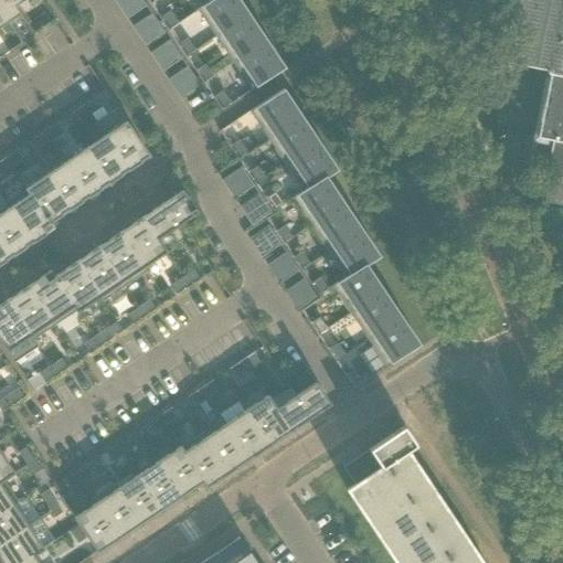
[(0,0),(0,6),(10,22),(23,13),(19,6),(25,0),(0,0)]
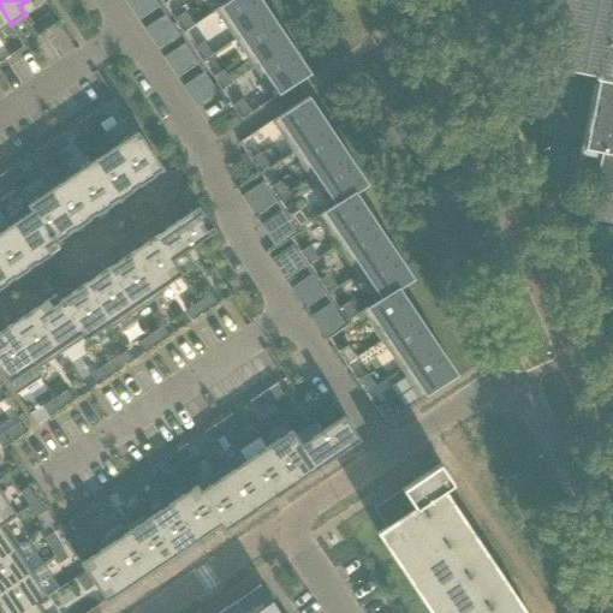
[(226,3),(216,9),(237,39),(274,15),(263,0),(232,0),(227,4),(226,3)]
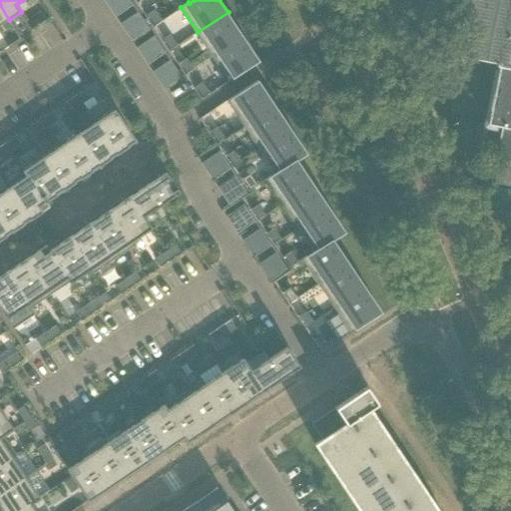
[(467,0),(457,54),(500,63),(489,123),(503,126),(496,157),(510,160),(510,0),(467,0)]
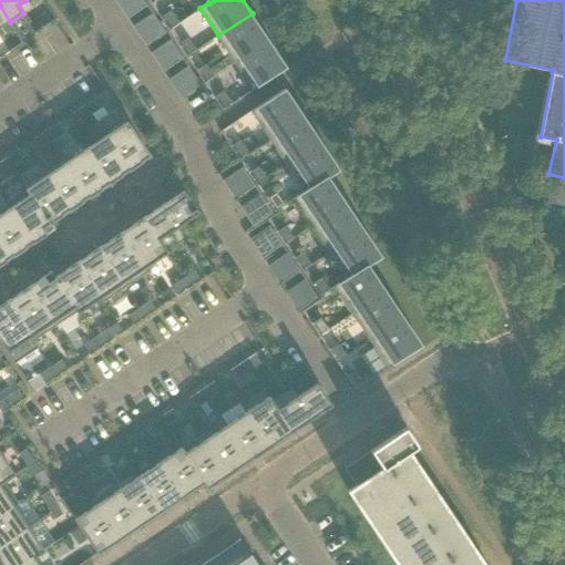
[(0,28),(10,22),(0,6),(0,28)]
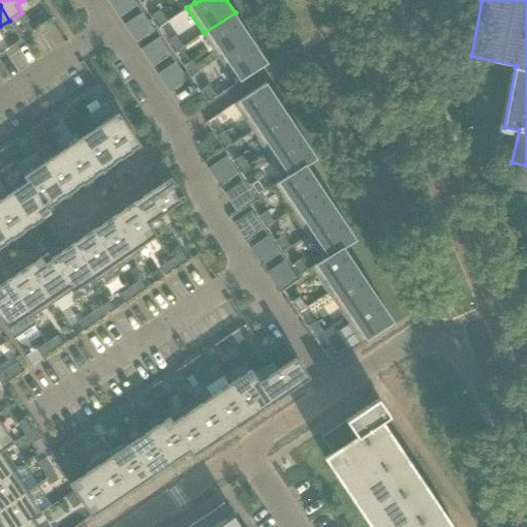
[(160,9),(153,13),(160,25),(167,20),(160,9)]
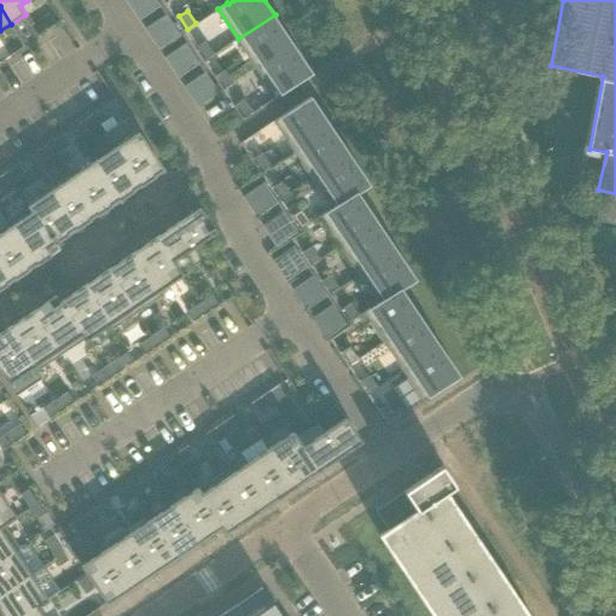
[(39,33),(25,15),(11,24),(24,42),(39,33)]
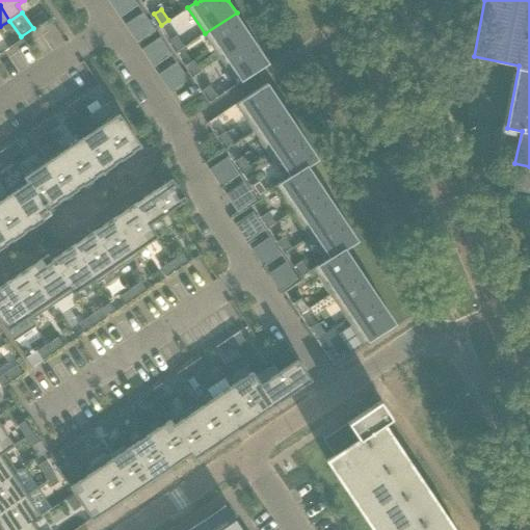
[(237,12),(205,33),(221,58),(254,37),(237,12)]
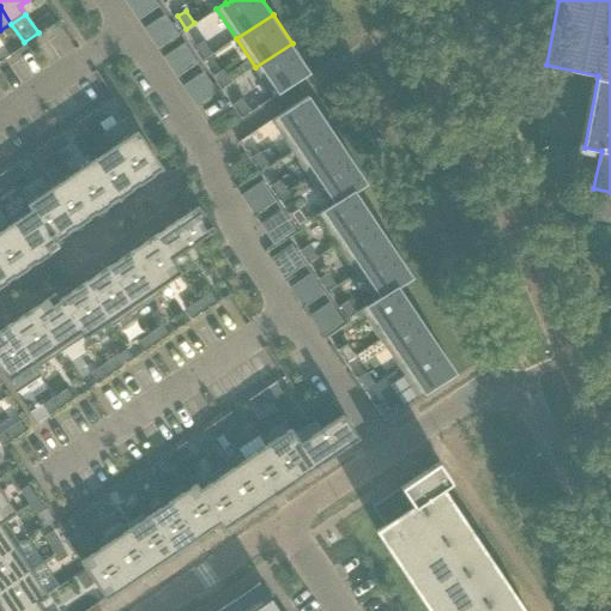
[(205,40),(198,44),(205,58),(213,52),(205,40)]
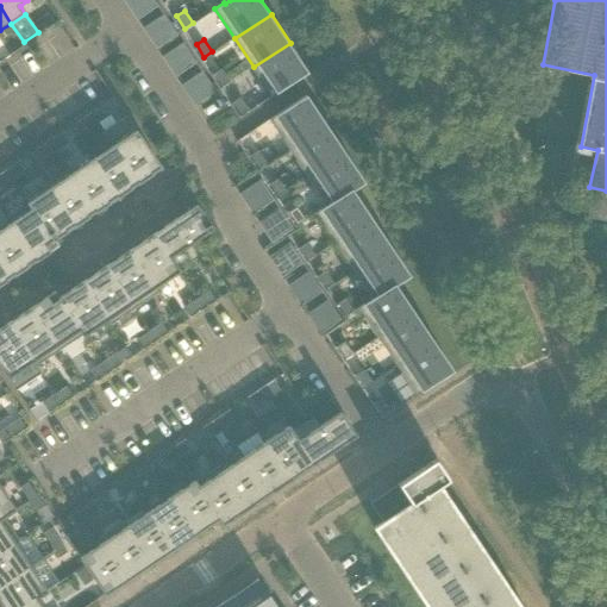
[(291,43),(254,67),(273,95),(310,72),(291,43)]
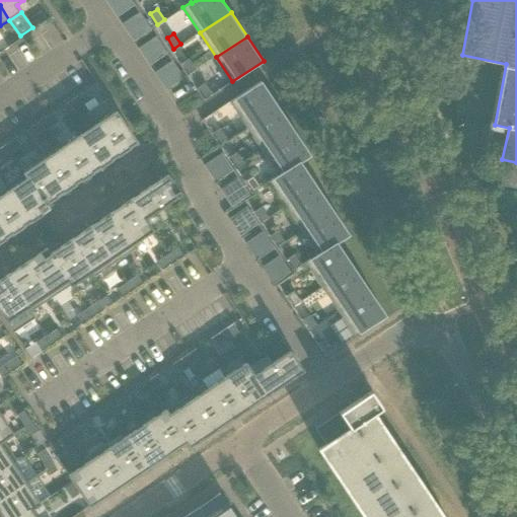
[(190,58),(183,62),(191,72),(197,68),(190,58)]
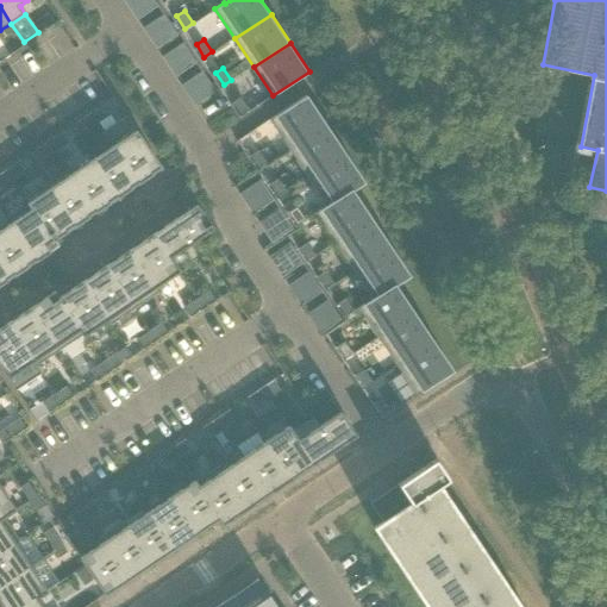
[(270,118),(291,146),(326,123),(325,120),(323,121),(308,100),(311,99),(307,94),(270,118)]
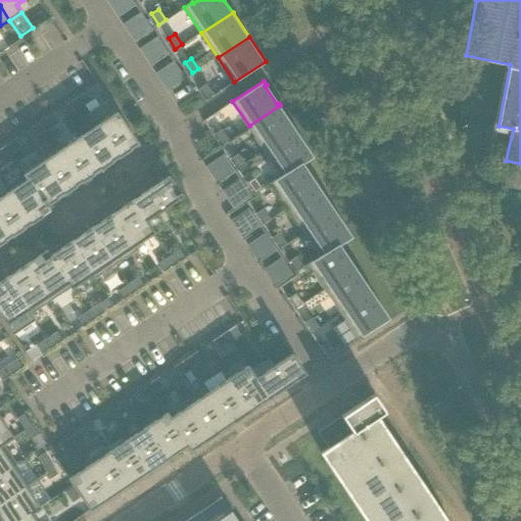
[(207,83),(201,87),(208,97),(215,93),(207,83)]
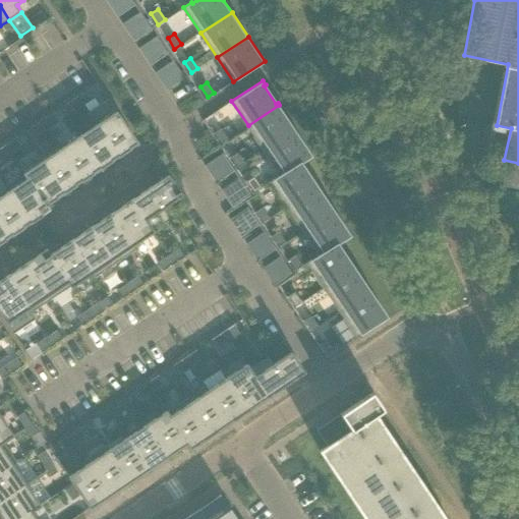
[(91,90),(80,97),(85,104),(96,97),(91,90)]
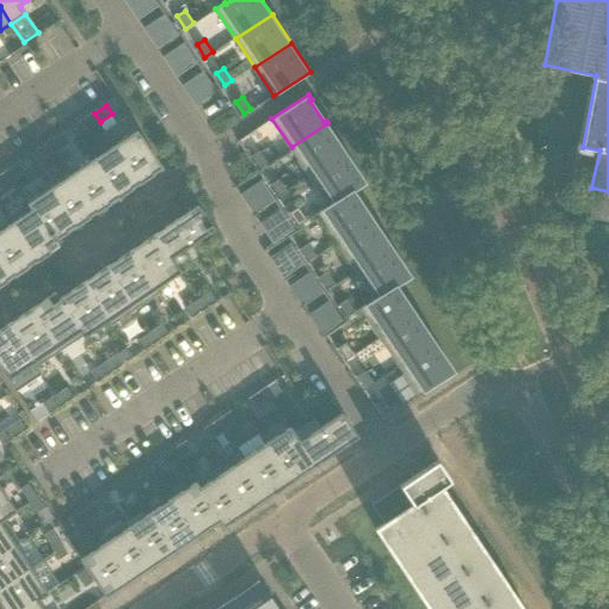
[(94,114),(82,122),(88,129),(100,122),(94,114)]
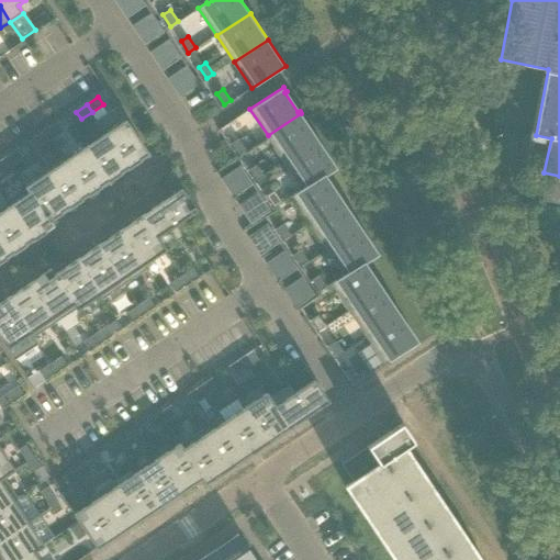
[(268,135),(286,161),(318,140),(317,136),(315,137),(302,118),(304,118),(301,113),(268,135)]
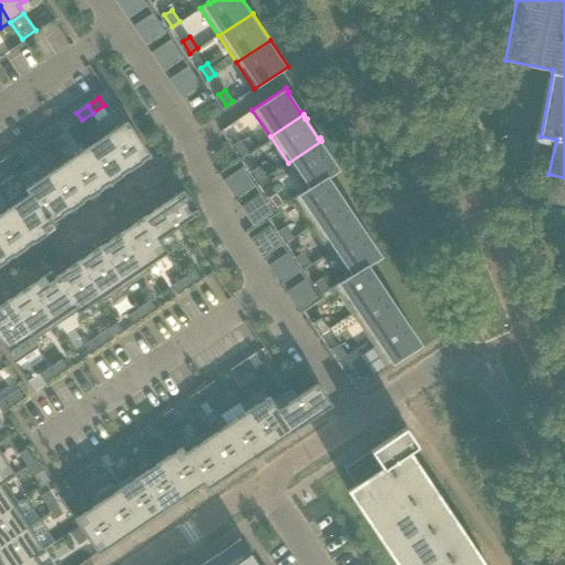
[(125,115),(103,130),(106,134),(131,170),(134,167),(147,158),(152,155),(125,115)]
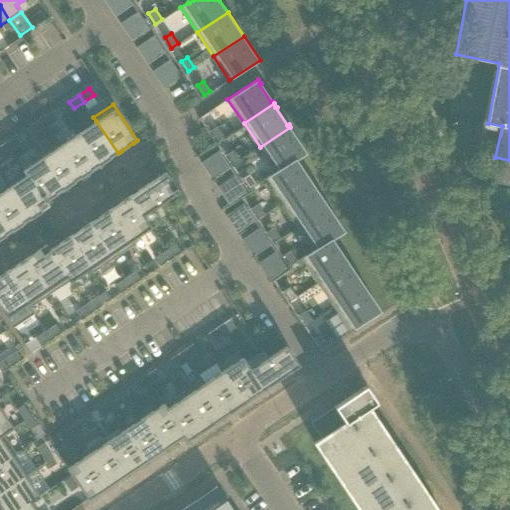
[(54,112),(44,119),(48,126),(58,119),(54,112)]
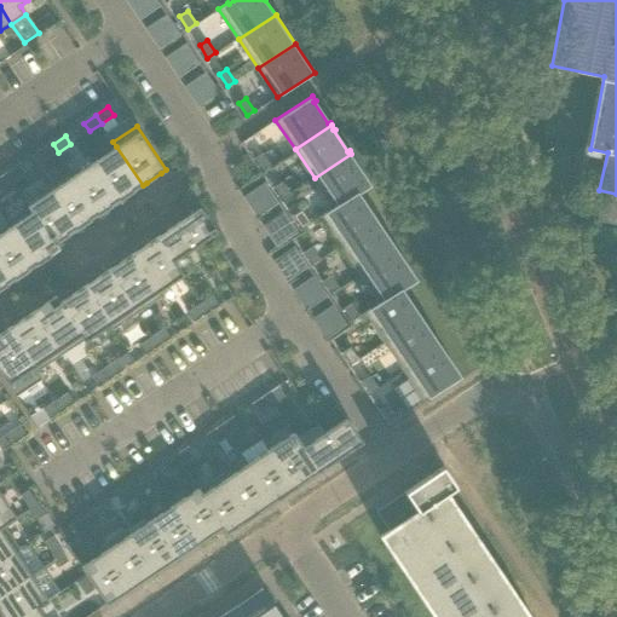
[(53,144),(41,153),(46,160),(58,153),(53,144)]
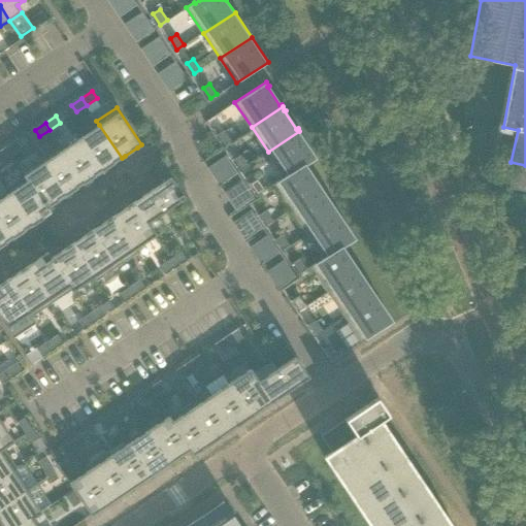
[(99,125),(81,137),(103,170),(106,168),(120,160),(122,158),(99,125)]
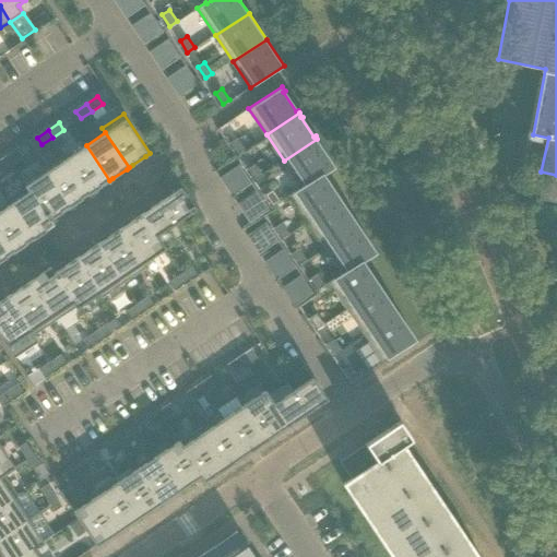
[(238,137),(232,142),(239,153),(246,147),(238,137)]
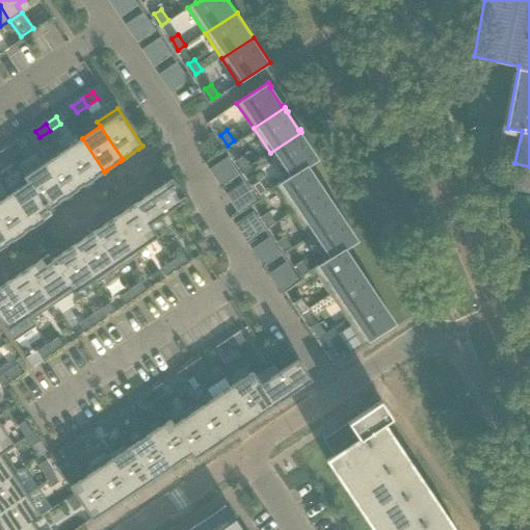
[(270,153),(287,178),(308,163),(310,165),(319,158),(317,155),(316,155),(302,137),(305,136),(301,132),(270,153)]
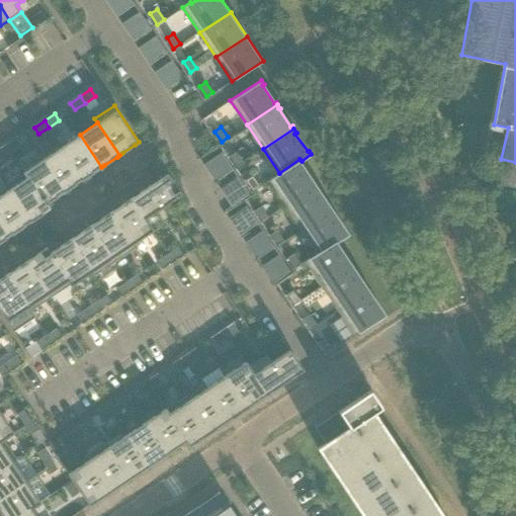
[(80,135),(63,146),(84,178),(86,177),(99,169),(101,167),(80,135)]
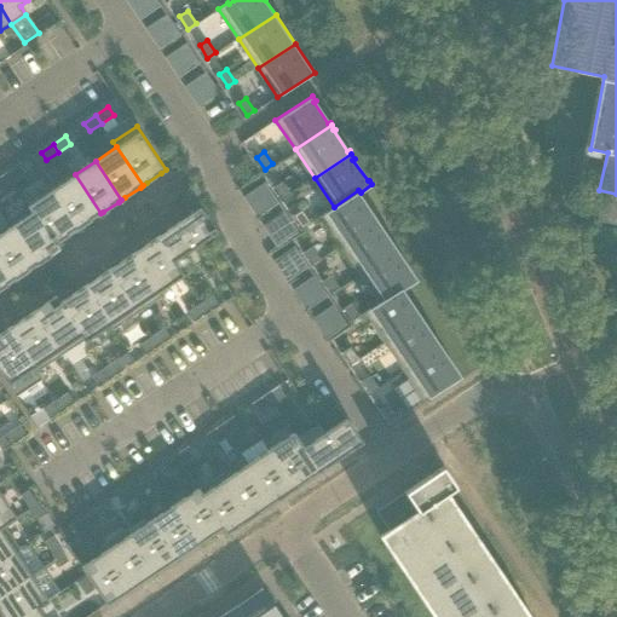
[(22,165),(10,173),(15,182),(27,173),(22,165)]
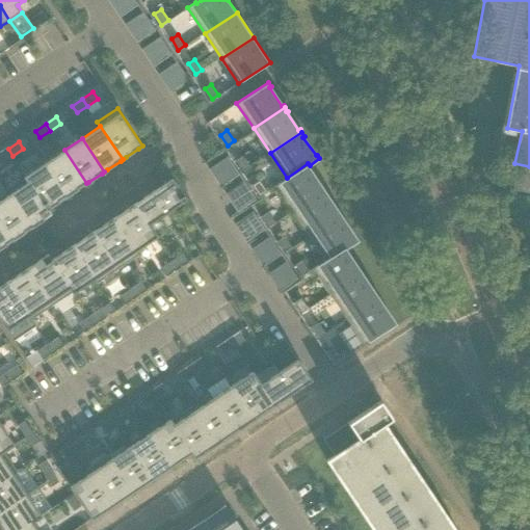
[(61,146),(42,159),(68,196),(70,194),(83,186),(86,183),(64,150),(61,146)]
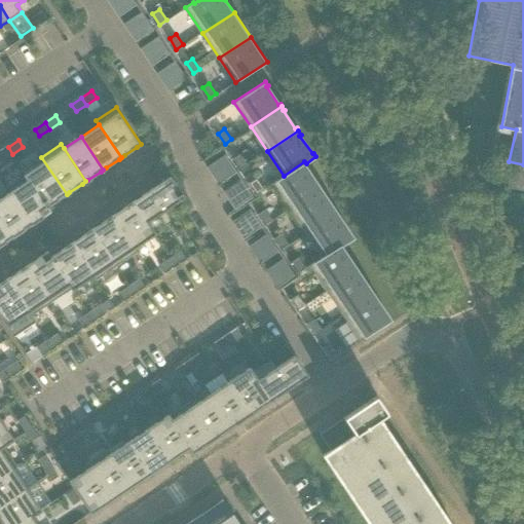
[(8,147),(0,152),(0,157),(2,161),(12,154),(8,147)]
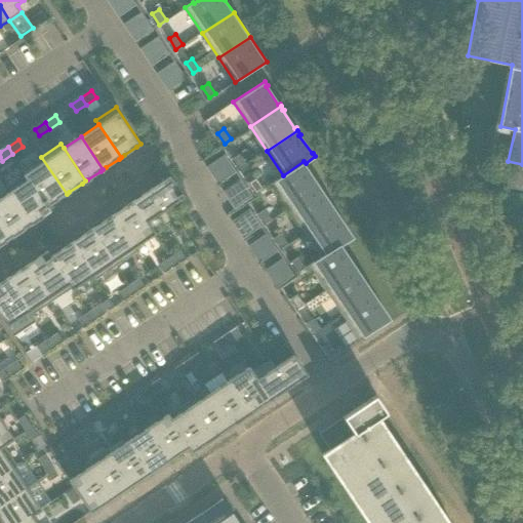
[(208,162),(233,207),(253,197),(228,151),(208,162)]
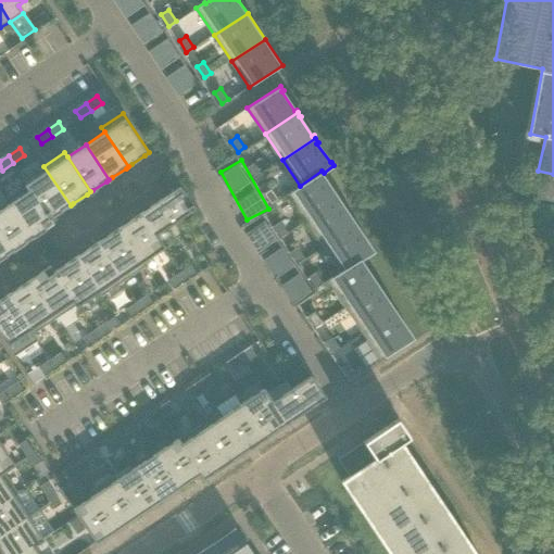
[(255,162),(249,166),(255,177),(263,172),(255,162)]
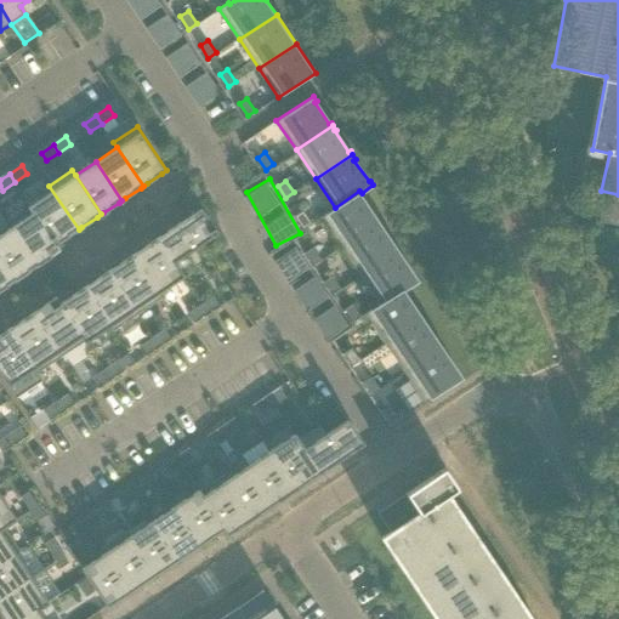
[(49,186),(27,202),(30,208),(56,244),(57,243),(60,242),(75,232),(79,230),(49,186)]
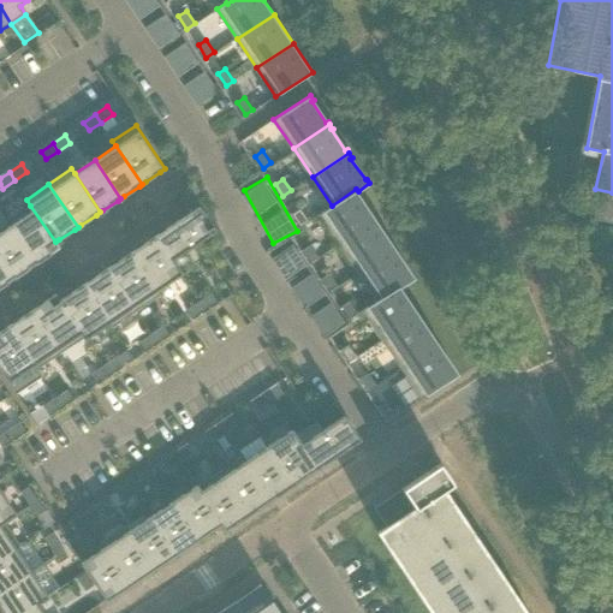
[(332,206),(320,214),(339,243),(375,218),(374,215),(372,216),(357,195),(359,194),(358,191),(356,189),(332,206)]
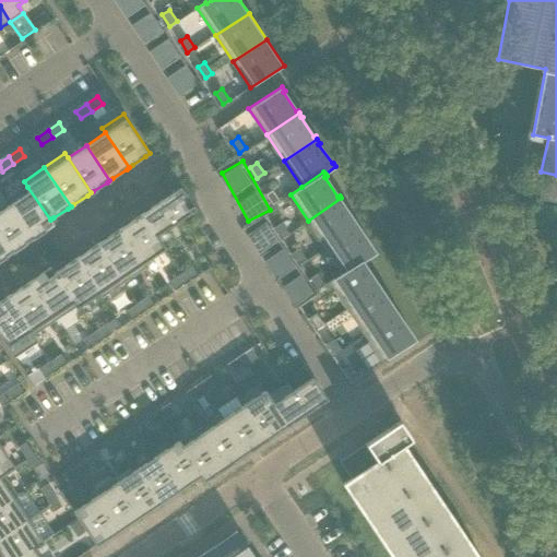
[(556,179),(541,177),(537,198),(556,201),(556,179)]
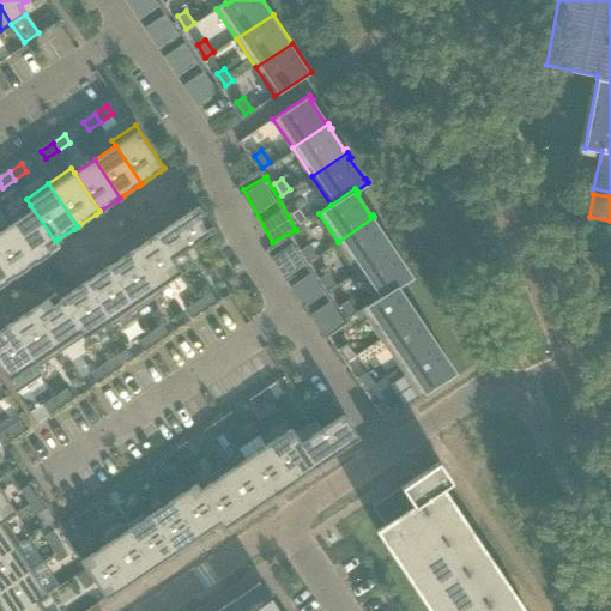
[(30,205),(8,219),(12,224),(37,261),(61,246),(56,240),(55,241),(30,205)]
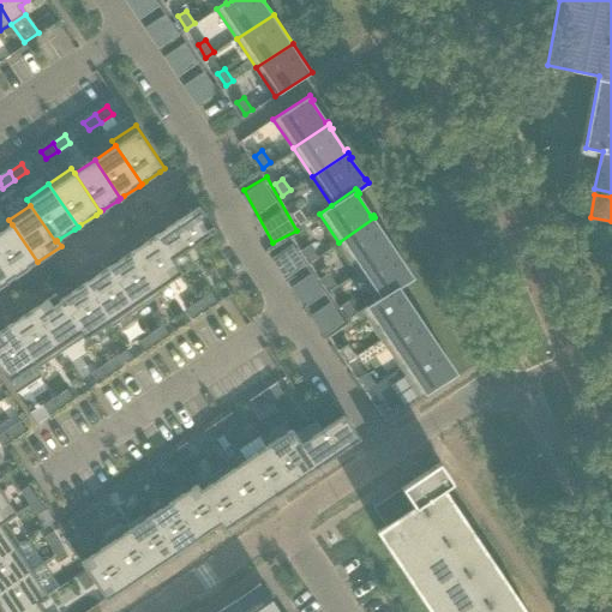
[(202,209),(201,205),(197,208),(198,209),(186,216),(185,215),(157,234),(159,235),(174,258),(216,229),(207,215),(205,216),(202,209)]
